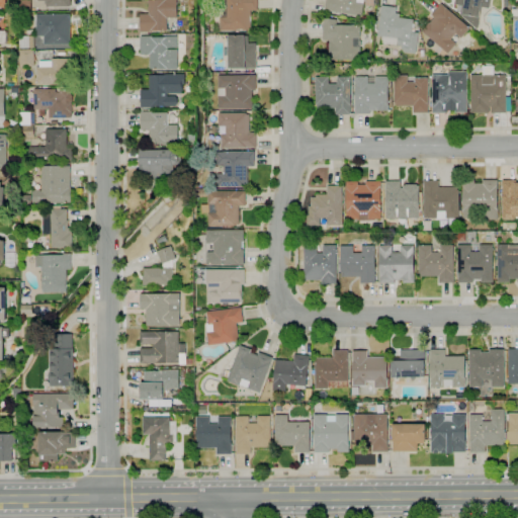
[(31,0),(31,8),(18,8),(18,0),(31,0)]
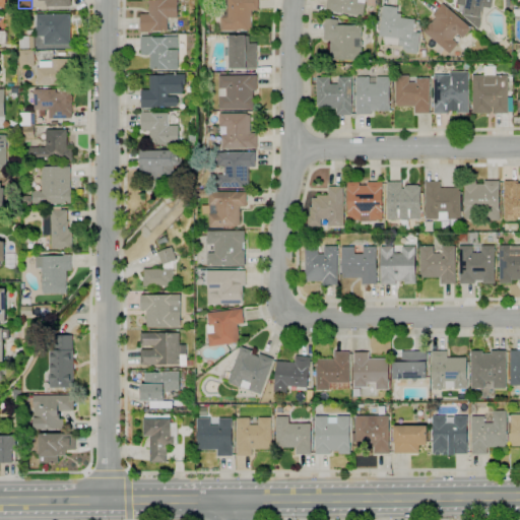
[(141,33),(140,14),(149,14),(148,0),(177,0),(178,18),(168,18),(168,30),(152,30),(152,33),(141,33)]
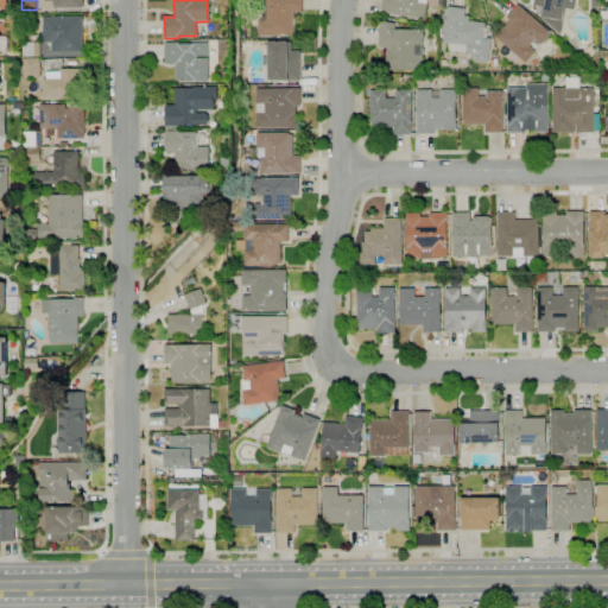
[(291,36),(258,36),(258,20),(259,20),(259,0),(302,0),(302,12),(295,12),(295,35),(291,35),(291,36)]
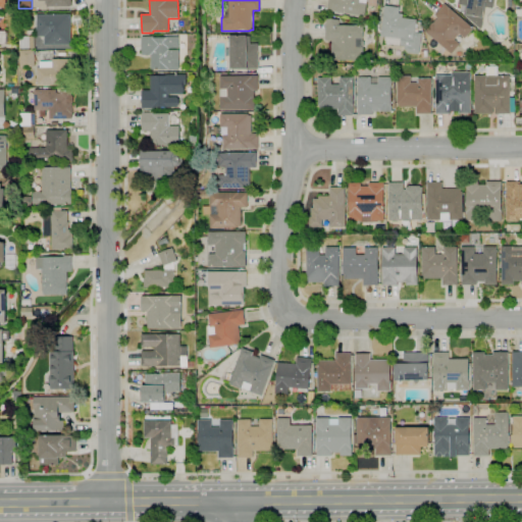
[(364,16),(332,11),(326,10),(327,0),(366,0),(366,3),(364,16)]
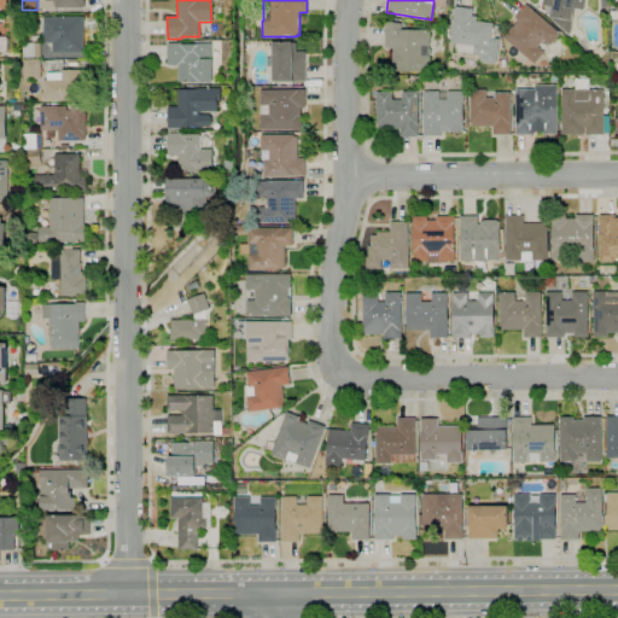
[(549,17),(551,7),(541,5),(541,0),(584,0),(583,10),(575,9),(569,35),(549,17)]
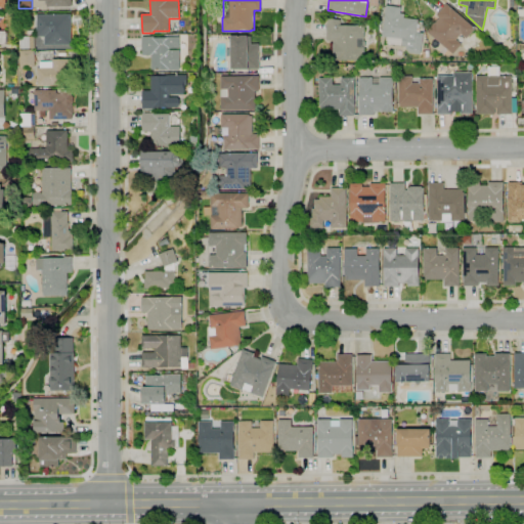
[(452,54),(427,32),(439,17),(436,15),(446,4),(475,29),(452,54)]
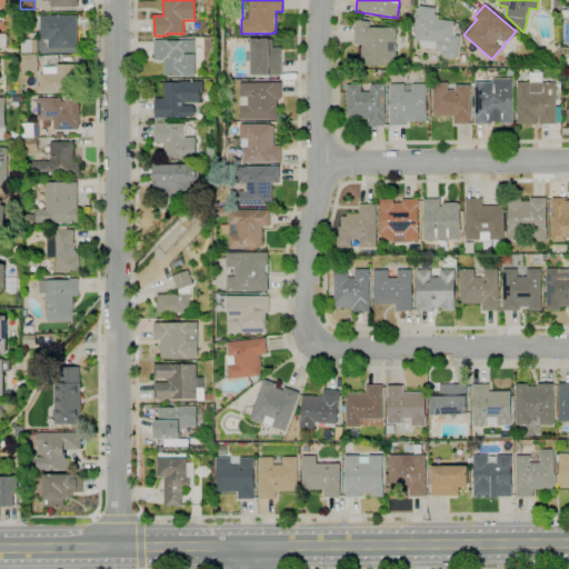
[(440,52),(440,51),(436,50),(419,48),(420,40),(415,40),(419,6),(436,8),(435,15),(439,16),(438,20),(453,22),(452,30),(456,30),(455,36),(459,36),(456,59),(445,58),(440,52)]
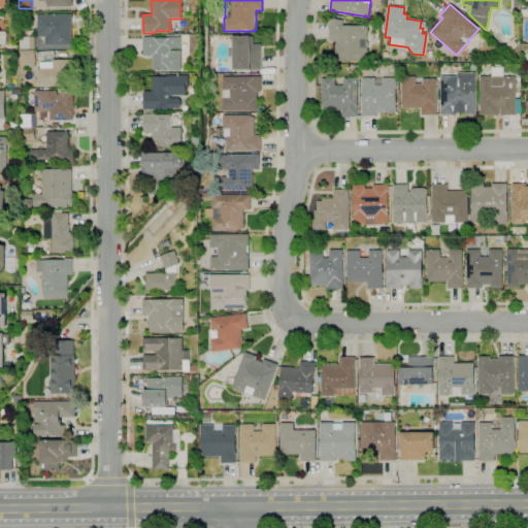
[(71,45),(44,45),(44,37),(37,37),(37,15),(71,15),(71,45)]
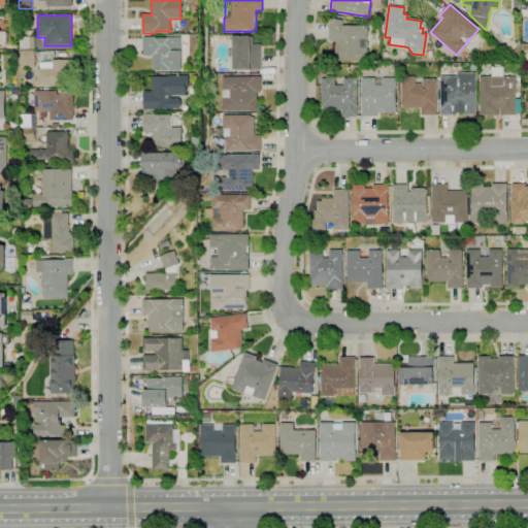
[(367,47),(367,61),(335,61),(335,41),(329,41),(328,26),(330,26),(330,20),(343,20),(343,26),(367,26),(367,41),(368,42),(368,46),(367,47)]
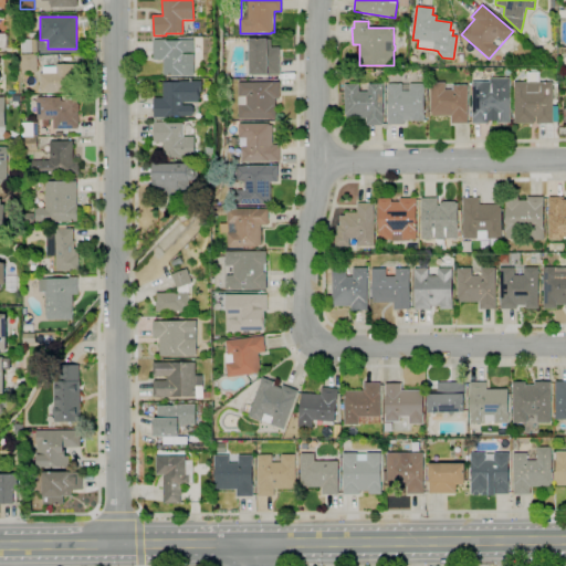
[(280,75),(250,75),(250,39),(271,39),(271,48),(280,48),(280,75)]
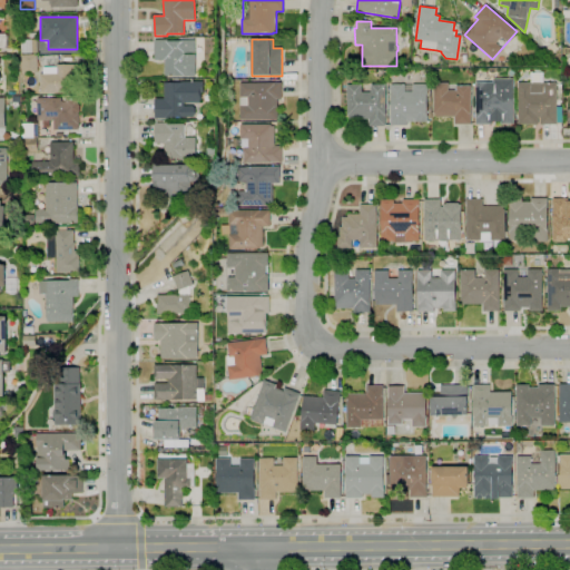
[(37,53),(21,53),(21,40),(37,40),(37,53)]
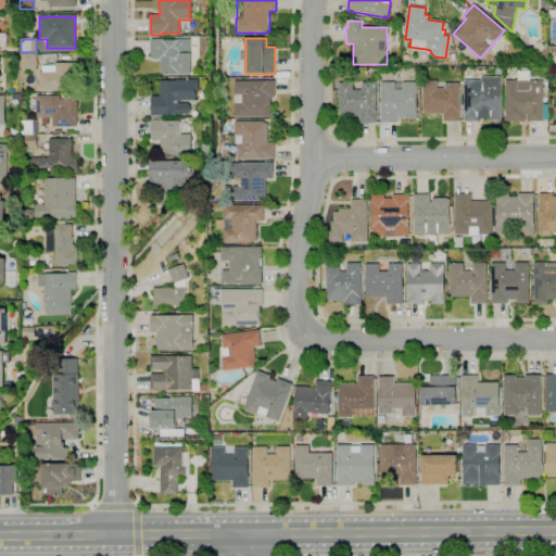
[(177,75),(177,74),(161,74),(161,58),(151,59),(151,39),(164,39),(164,40),(177,40),(177,39),(190,39),(190,51),(179,52),(179,53),(190,53),(191,74),(177,75)]
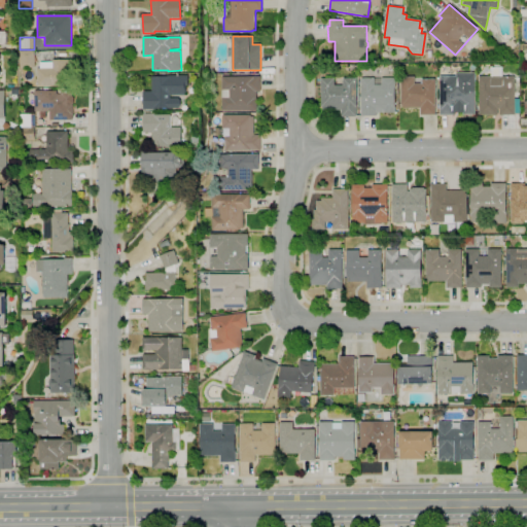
[(12,58),(9,53),(14,49),(18,55),(12,58)]
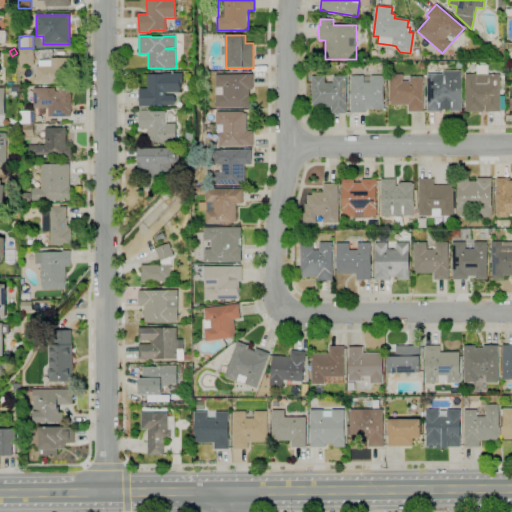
[(19,66),(19,49),(33,49),(33,66),(19,66)]
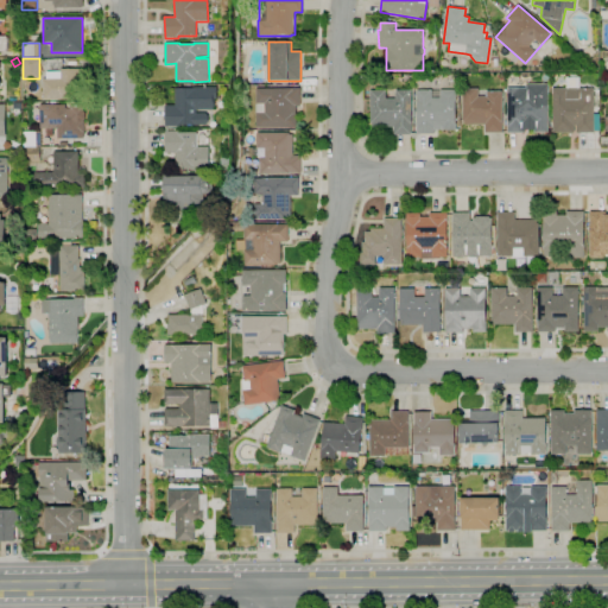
[(73,102),(67,102),(67,99),(43,99),(43,80),(46,78),(46,73),(61,71),(61,69),(82,69),(82,99),(73,99),(73,102)]
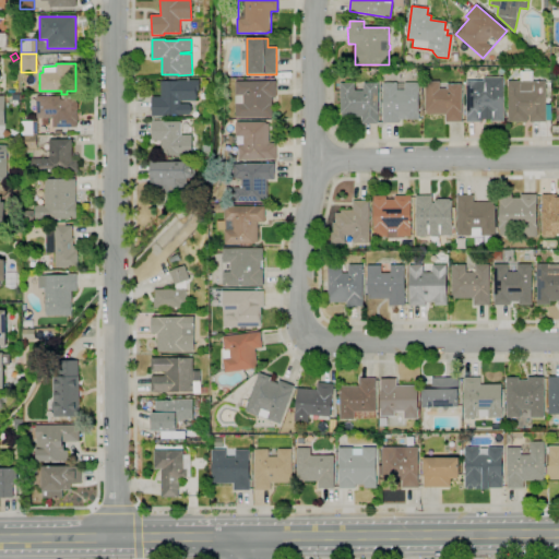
[(504,121),(491,122),(491,118),(483,118),(483,122),(466,122),(466,81),(484,81),(484,78),(503,78),(504,121)]
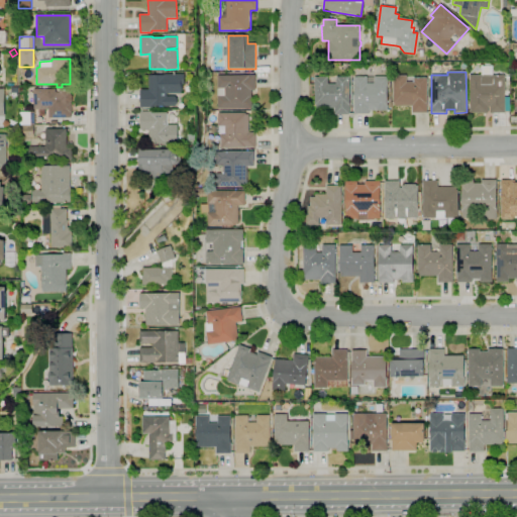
[(176,105),(176,106),(152,106),(152,108),(140,108),(140,90),(148,90),(148,75),(164,75),(164,74),(185,74),(185,84),(183,84),(183,92),(181,92),(181,94),(167,94),(167,96),(176,96),(176,97),(178,99),(178,104),(176,105)]
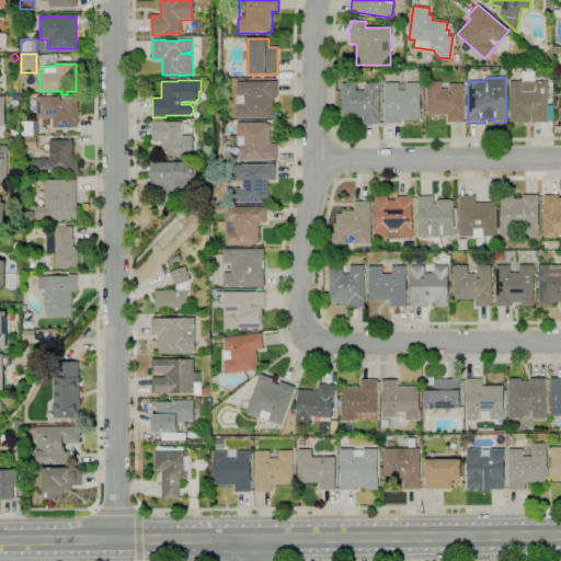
[(274,117),(237,118),(237,82),(277,81),(277,98),(273,98),(273,105),(274,105),(274,117)]
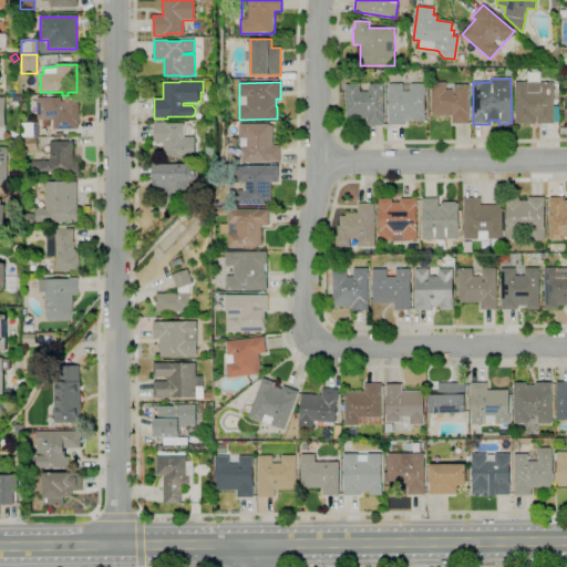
[(468,124),(452,124),(452,116),(433,117),(433,114),(432,114),(431,83),(445,82),(446,91),(454,91),(454,85),(468,85),(468,124)]
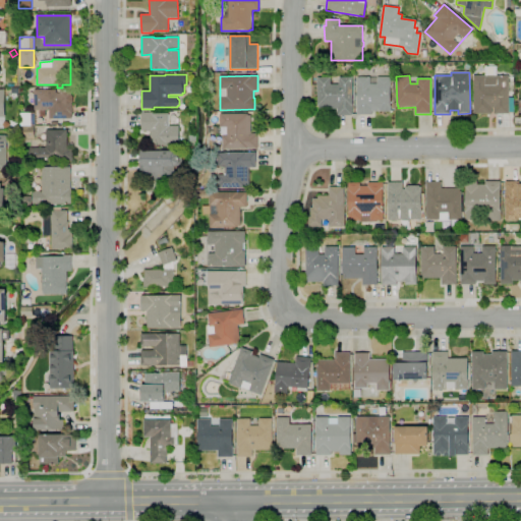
[(509,114),(494,114),(494,107),(493,107),(493,114),(474,114),(473,75),(509,75),(509,99),(514,99),(515,113),(509,113),(509,114)]
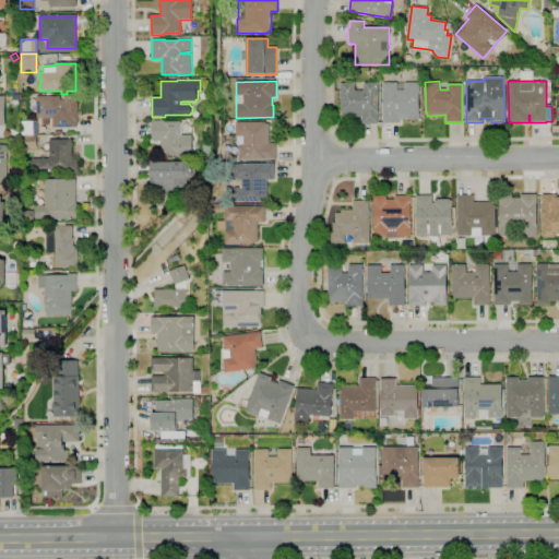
[(379,125),(363,125),(363,117),(343,117),(343,114),(341,114),(341,83),(355,83),(355,91),(364,91),(364,83),(378,83),(379,125)]
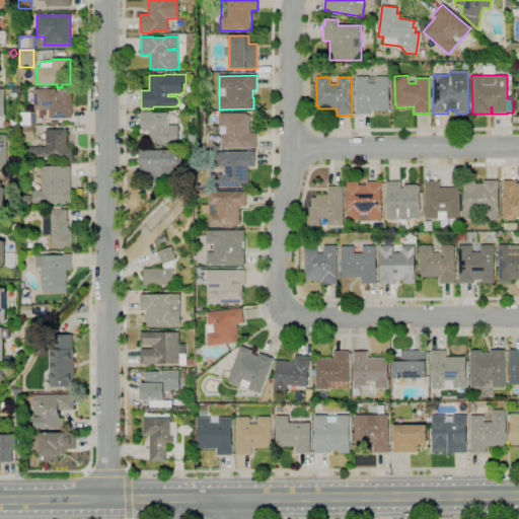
[(371,115),(356,115),(356,77),(369,77),(376,77),(389,77),(389,110),(371,110),(371,115)]
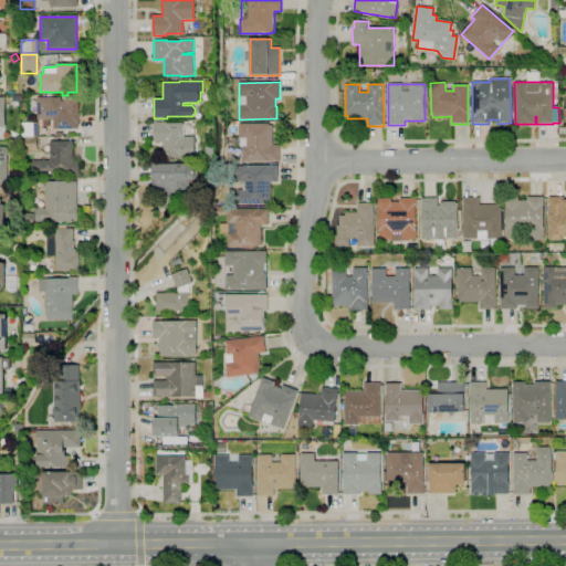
[(53,129),(53,119),(38,119),(37,97),(61,97),(61,101),(65,101),(65,98),(77,98),(77,105),(79,105),(79,111),(77,112),(77,113),(79,113),(79,124),(77,124),(77,129),(53,129)]
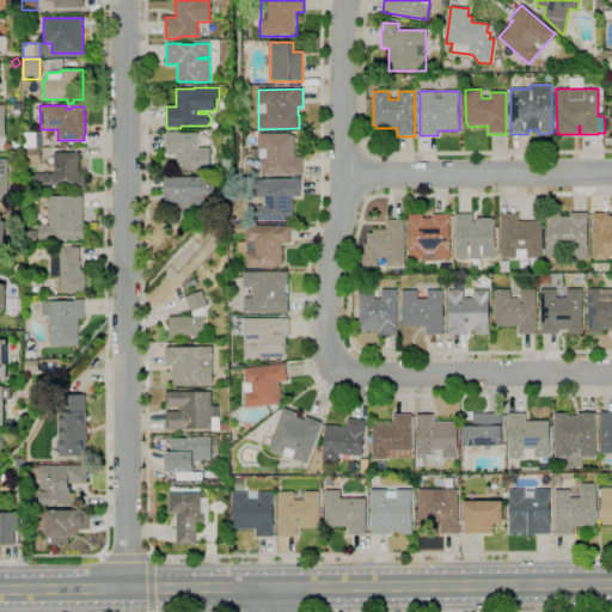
[(24,148),(24,133),(41,133),(41,148),(24,148)]
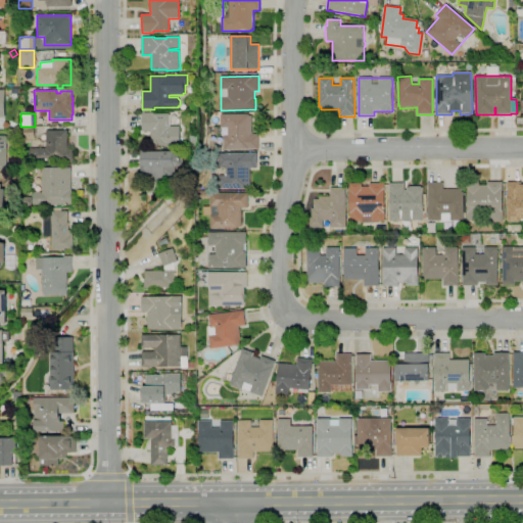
[(151,146),(151,132),(143,132),(143,129),(142,129),(141,116),(142,116),(142,113),(154,113),(154,114),(169,113),(170,115),(170,127),(180,127),(180,145),(151,146)]
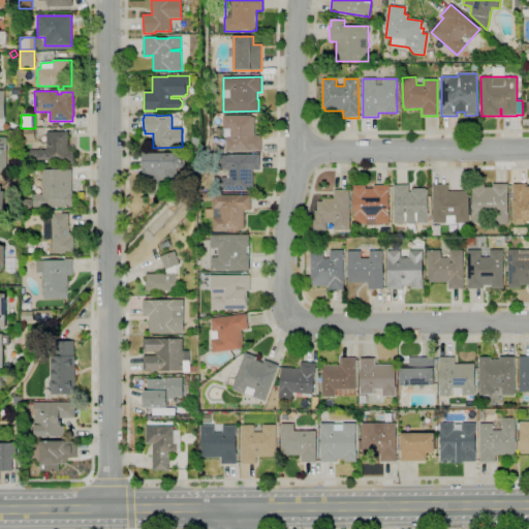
[(261,151),(226,151),(226,138),(230,138),(230,129),(223,129),(223,116),(252,116),(252,117),(255,117),(255,135),(261,135),(261,151)]
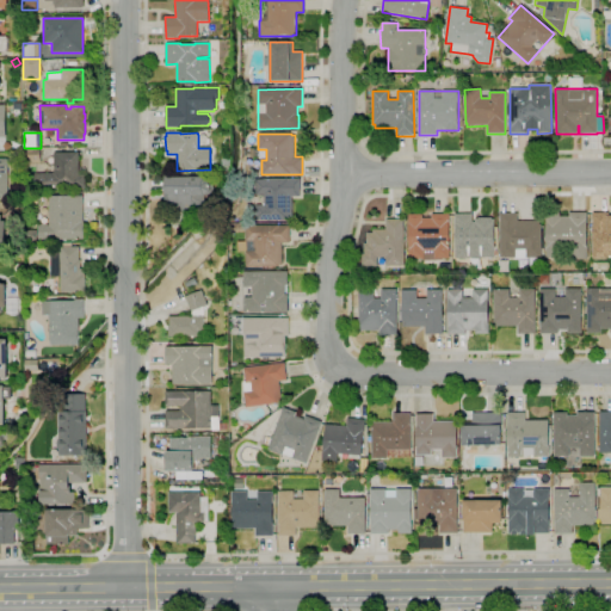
[(41,148),(41,164),(24,164),(24,148),(41,148)]
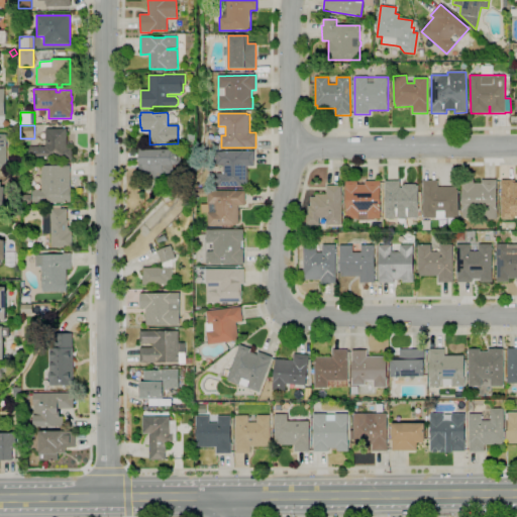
[(72,160),(28,161),(28,146),(45,146),(45,129),(67,129),(67,142),(69,142),(69,148),(72,148),(72,160)]
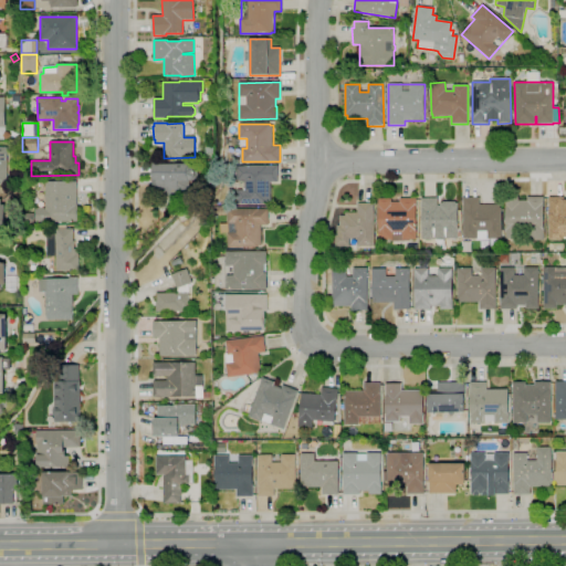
[(189,181),(190,188),(184,195),(179,195),(179,197),(175,197),(175,201),(171,201),(171,205),(168,205),(168,208),(165,208),(166,211),(159,211),(159,197),(154,197),(153,165),(189,164),(196,167),(196,178),(189,181)]
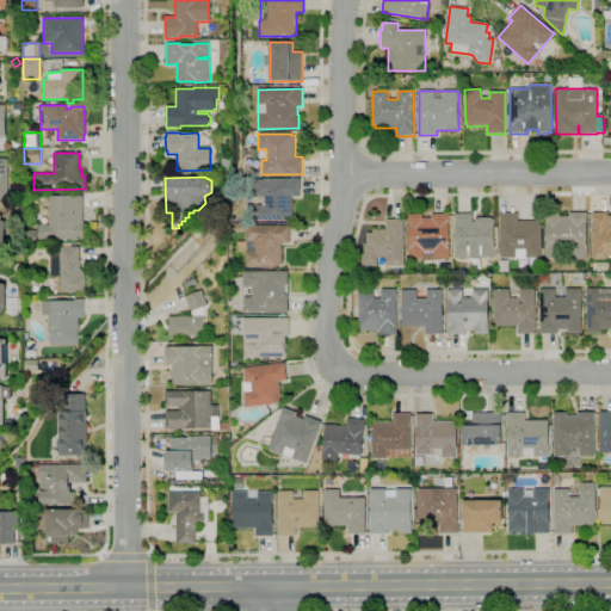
[(292,220),(255,221),(255,205),(264,205),(264,195),(255,195),(255,179),(300,179),(300,197),(292,197),(292,220)]
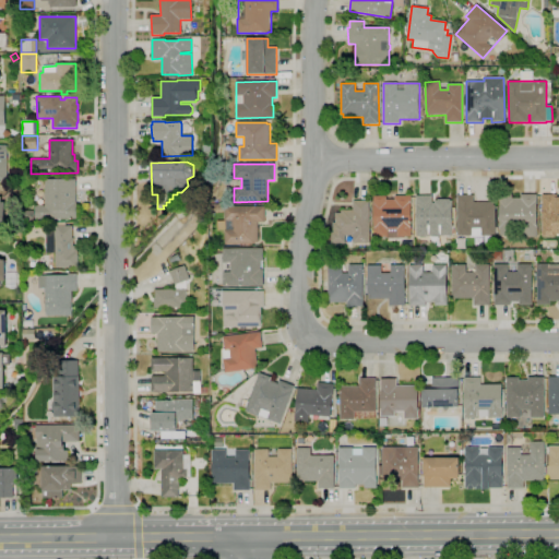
[(36,206),(37,205),(43,205),(44,206),(45,206),(45,179),(75,179),(75,203),(76,203),(76,218),(35,219),(35,206),(36,206)]
